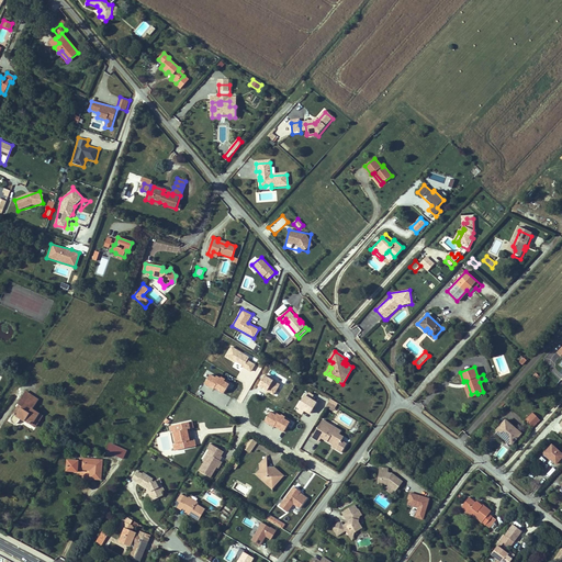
[(464,381),(470,396),(478,394),(476,392),(471,394),(467,381),(464,381)]
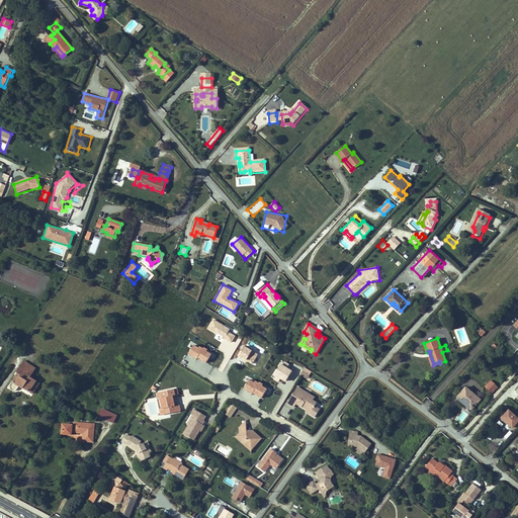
[(17,387),(19,386),(19,384),(23,386),(32,394),(38,383),(29,377),(34,368),(24,361),(17,372),(18,373),(21,375),(19,378),(16,376),(12,382),(10,385),(9,386),(9,387),(10,389),(10,390),(11,391),(12,391),(13,391),(14,391),(15,391),(16,390),(17,387)]
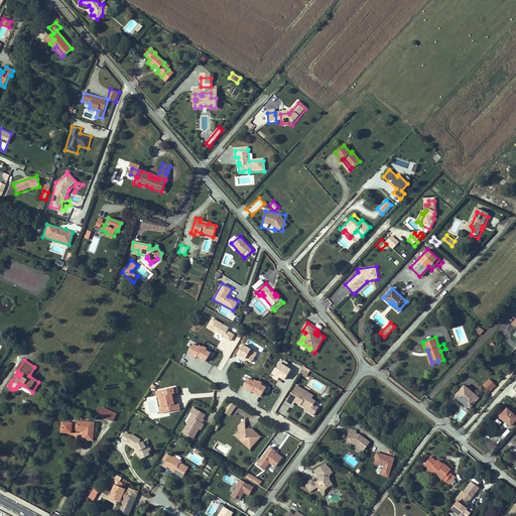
[(468,364),(458,375),(459,376),(469,365),(468,364)]
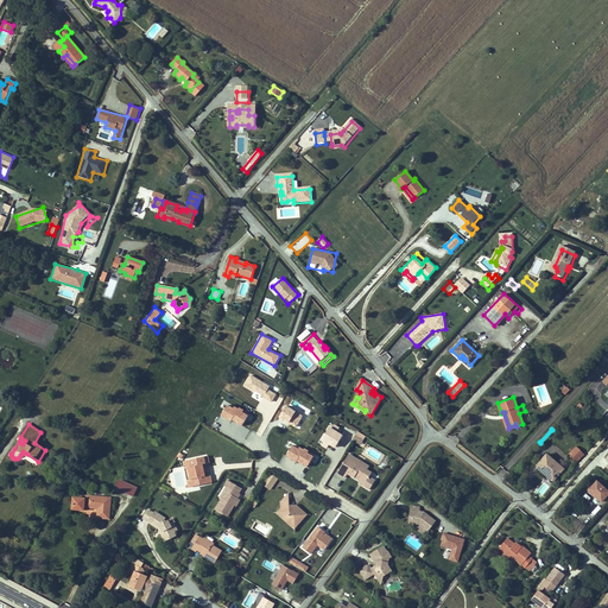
[(356,431),(352,441),(361,445),(366,436),(356,431)]
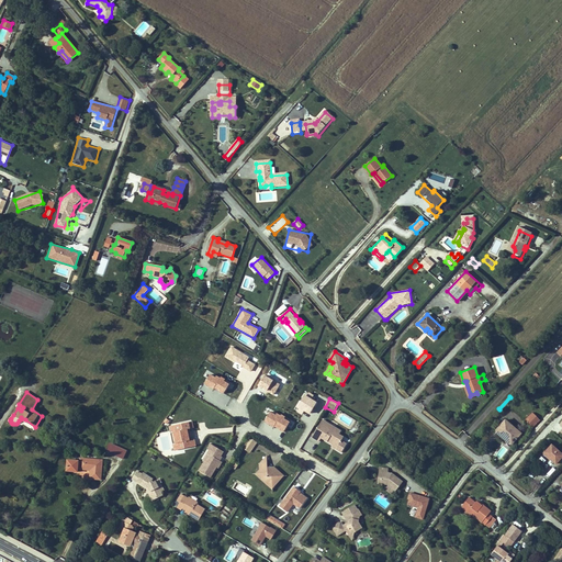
[(537,423),(536,422),(539,418),(532,413),(525,420),(532,428),(537,423)]
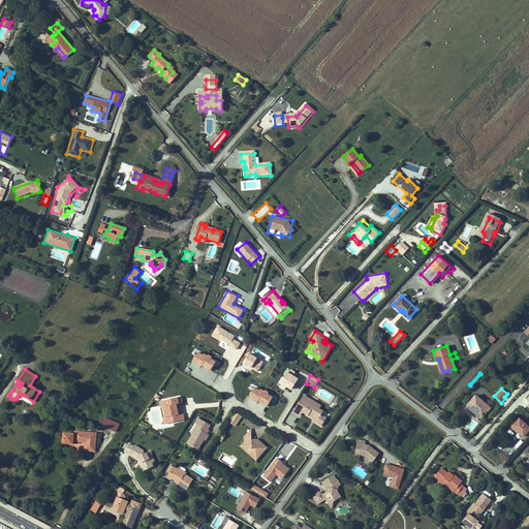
[(319,409),(321,405),(303,395),(292,413),(301,417),(302,415),(322,427),(328,417),(321,414),(323,411),(319,409)]
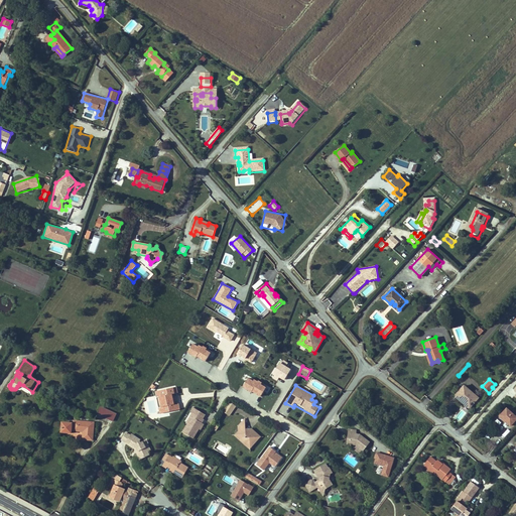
[(470,407),(478,397),(464,385),(456,395),(462,400),(461,401),(468,407),(469,406),(470,407)]
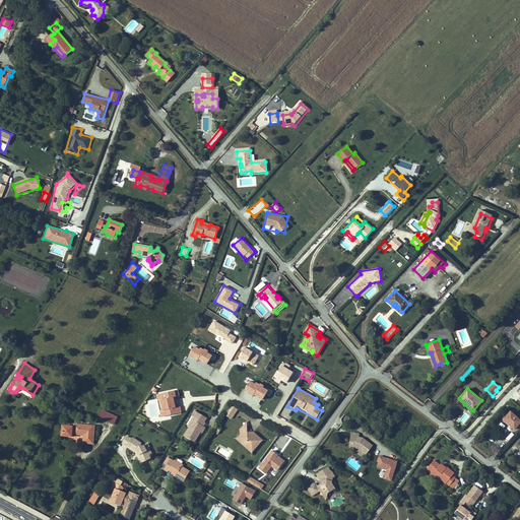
[(156,393),(160,417),(182,413),(181,406),(176,407),(174,397),(180,396),(179,390),(156,393)]
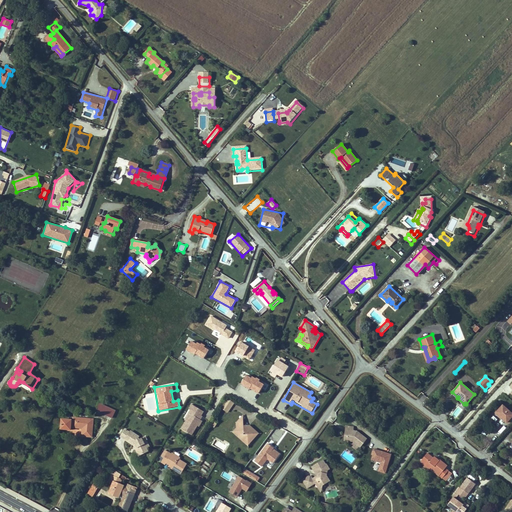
[(228,413),(232,406),(226,402),(222,408),(228,413)]
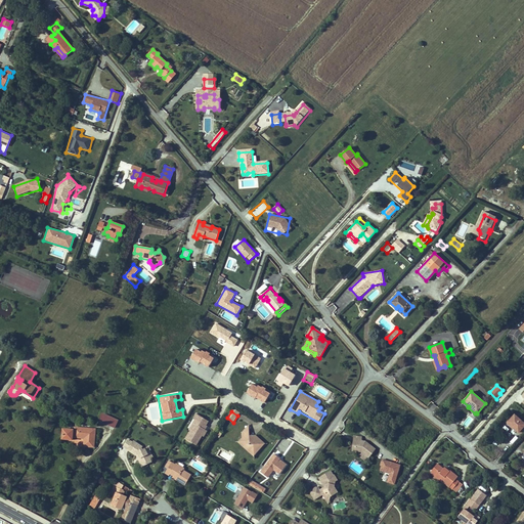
[(118,421),(106,415),(103,423),(115,428),(118,421)]
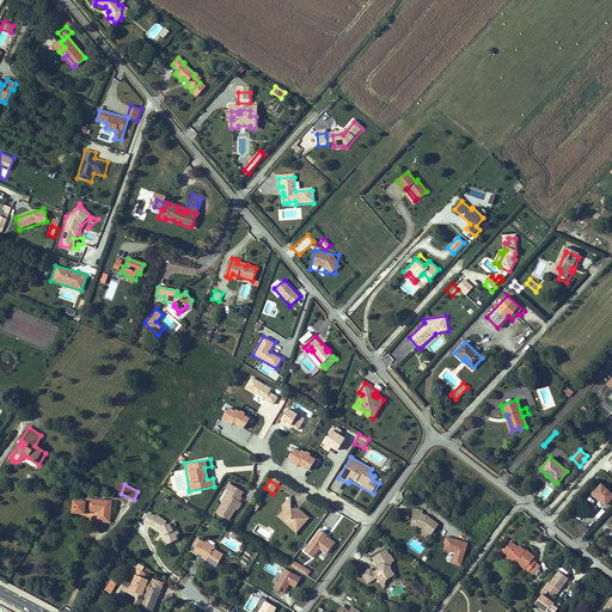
[(218,513),(230,520),(237,508),(240,502),(239,501),(242,497),(236,494),(238,489),(231,484),(227,489),(228,490),(226,494),(228,495),(226,499),(218,513)]
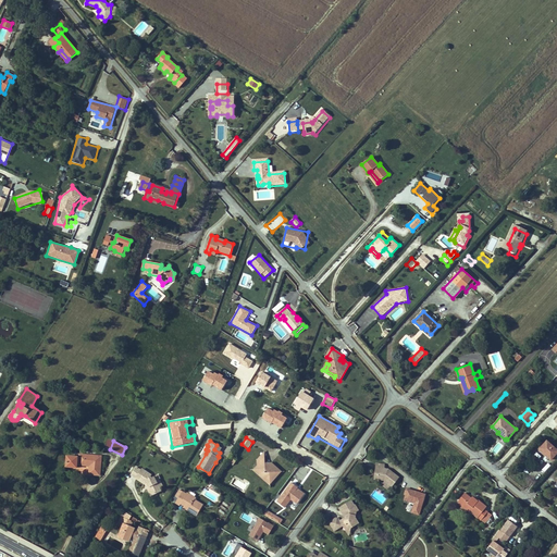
[(556,450),(546,441),(540,448),(541,449),(541,450),(551,459),(556,452),(556,450)]
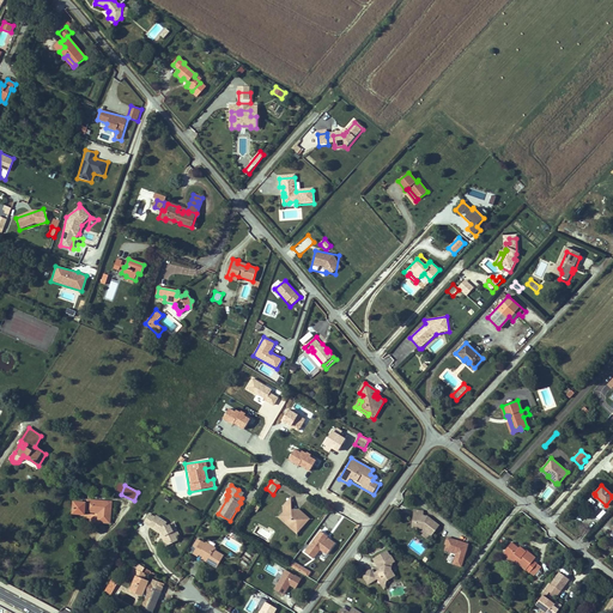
[(91,501),(91,504),(74,502),(73,511),(87,513),(99,514),(98,522),(110,523),(111,503),(91,501)]
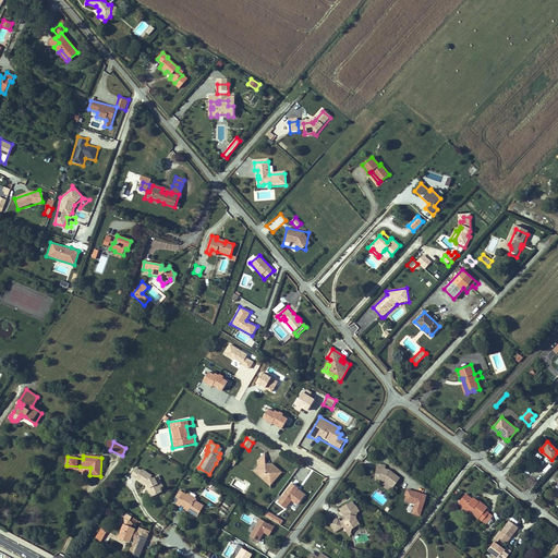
[(266,482),(267,481),(271,484),(278,476),(277,475),(280,472),(271,464),(268,468),(266,468),(265,464),(265,462),(264,460),(258,466),(256,469),(261,473),(261,477),(266,482)]
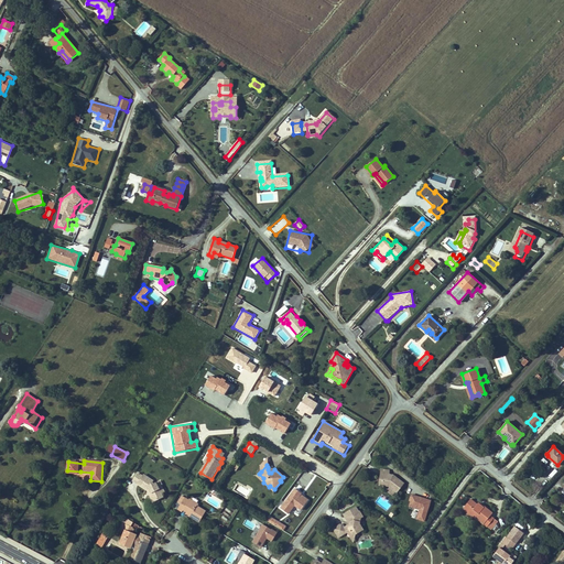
[(389,485),(391,486),(390,487),(397,492),(404,484),(393,475),(389,474),(389,469),(380,469),(380,474),(382,474),(381,484),(389,485)]
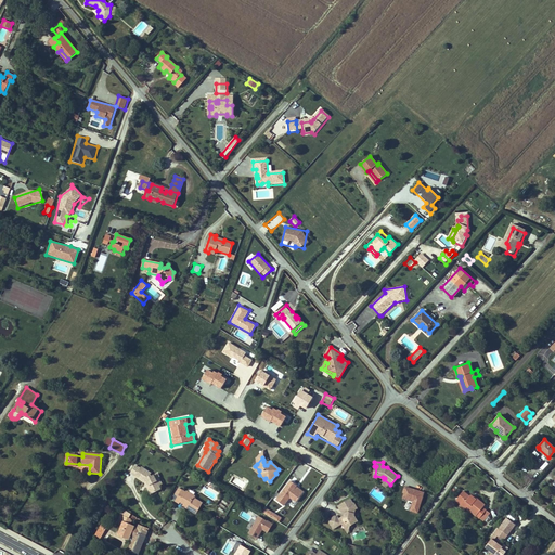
[(136,466),(131,474),(144,482),(146,480),(147,481),(150,485),(149,486),(150,489),(149,489),(151,494),(160,490),(159,486),(155,479),(158,478),(159,477),(158,474),(153,477),(150,475),(151,473),(142,467),(141,468),(136,466)]
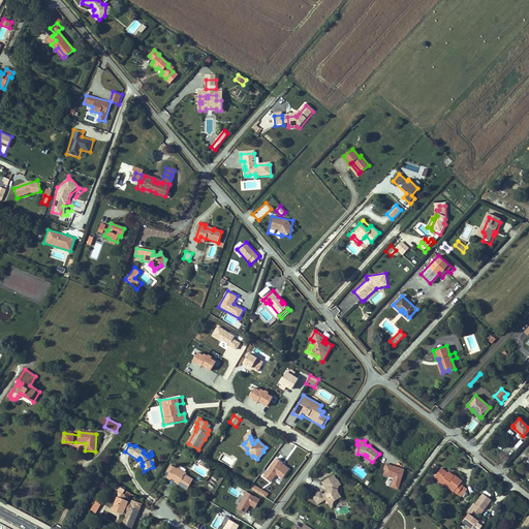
[(359,444),(356,444),(355,456),(366,457),(367,456),(365,455),(358,454),(359,444)]
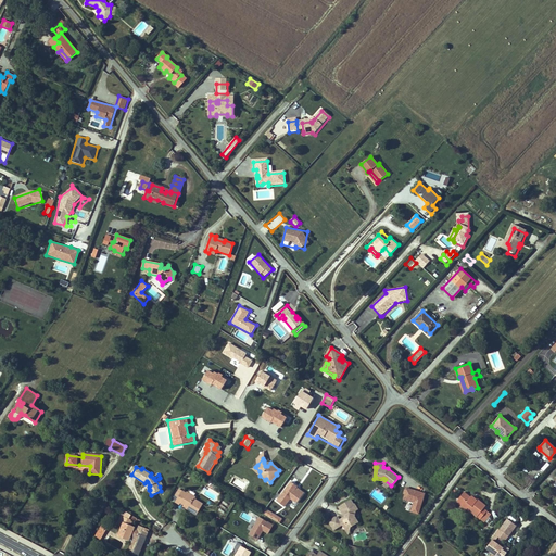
[(287,504),(294,508),(305,492),(288,481),(275,501),(285,508),(287,504)]
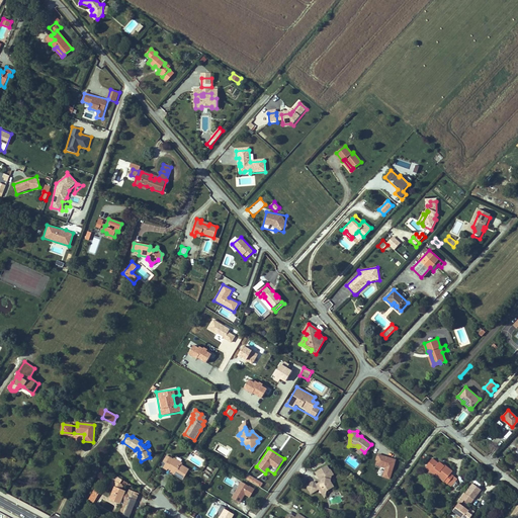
[(184,481),(189,468),(180,464),(182,461),(167,454),(161,467),(167,470),(166,472),(184,481)]
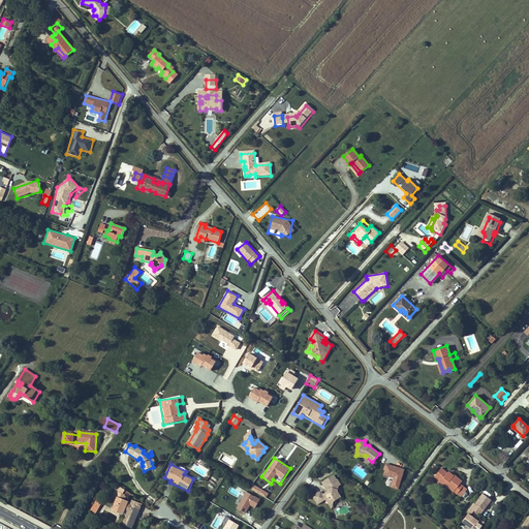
[(385,486),(399,490),(405,469),(385,464),(382,475),(389,477),(385,486)]
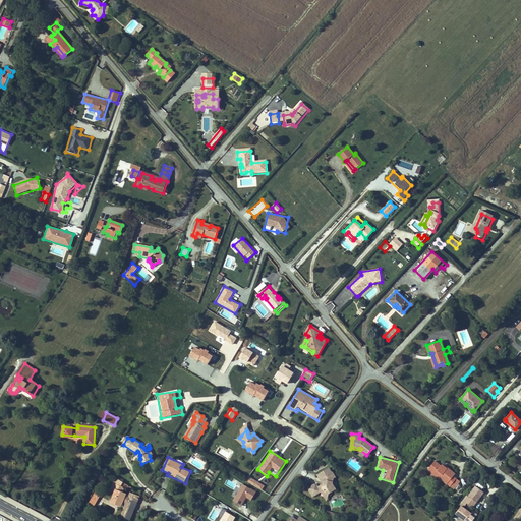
[(438,477),(450,486),(456,478),(453,476),(455,473),(448,468),(447,469),(441,465),(436,461),(430,466),(428,468),(427,470),(431,473),(429,476),(435,480),(438,477)]
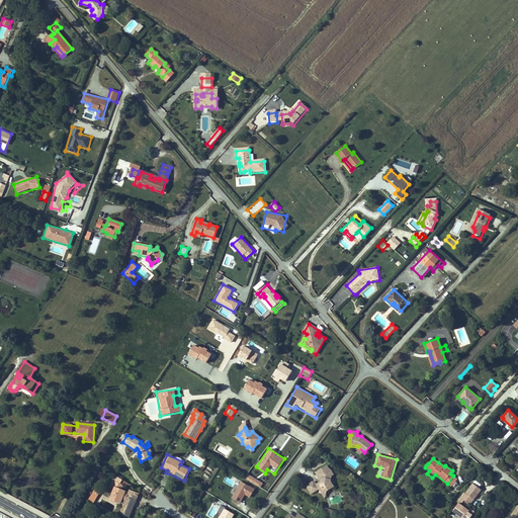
[(312,482),(306,485),(312,494),(320,489),(323,487),(325,491),(328,490),(334,486),(331,481),(331,476),(334,473),(331,469),(330,469),(327,464),(316,471),(320,479),(322,480),(321,482),(320,482),(317,484),(315,482),(314,481),(313,481),(312,482)]
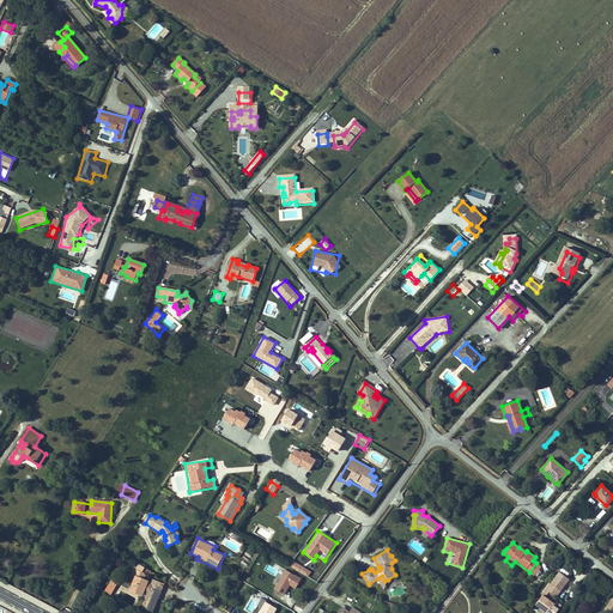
[(293,560),(290,566),(308,577),(311,572),(293,560)]
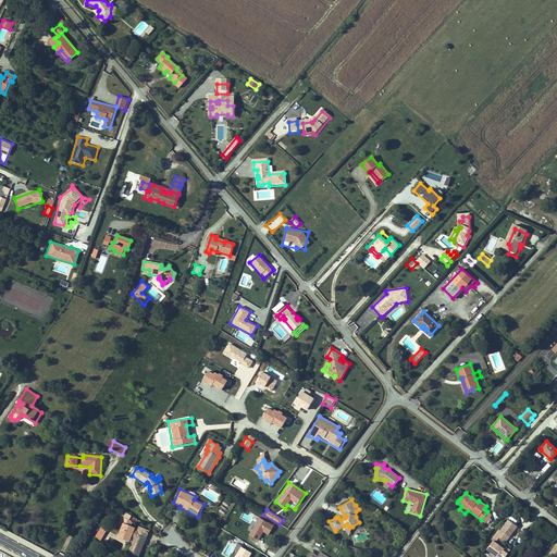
[(146,537),(136,533),(137,531),(134,530),(134,528),(130,525),(132,521),(140,524),(141,522),(123,511),(121,517),(126,519),(124,524),(121,525),(120,528),(121,531),(119,537),(133,544),(128,553),(138,556),(146,537)]
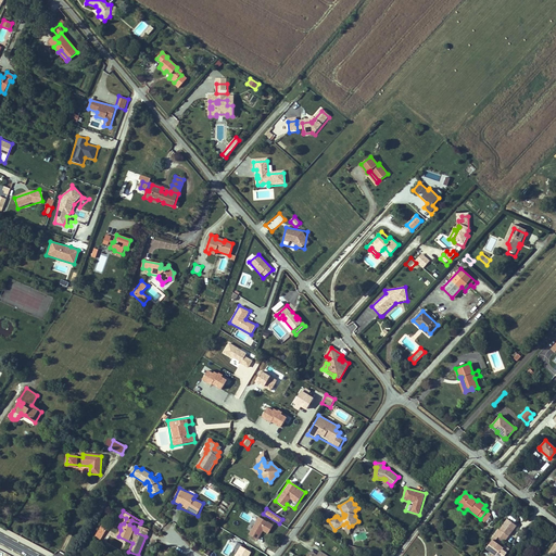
[(480,519),(483,522),(491,514),(487,510),(480,519)]
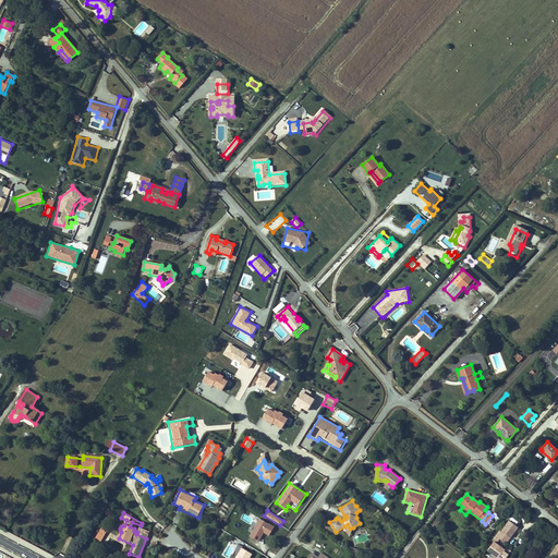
[(264,533),(269,536),(275,526),(259,519),(249,537),(258,543),(264,533)]
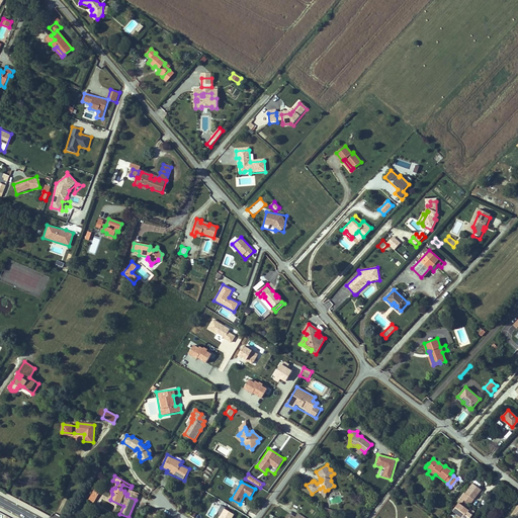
[(320,489),(325,497),(328,490),(325,491),(323,487),(320,489)]
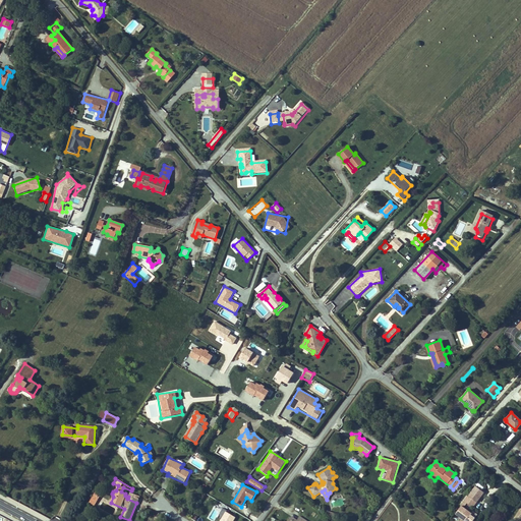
[(130,493),(129,495),(128,497),(127,499),(136,503),(138,497),(130,493)]
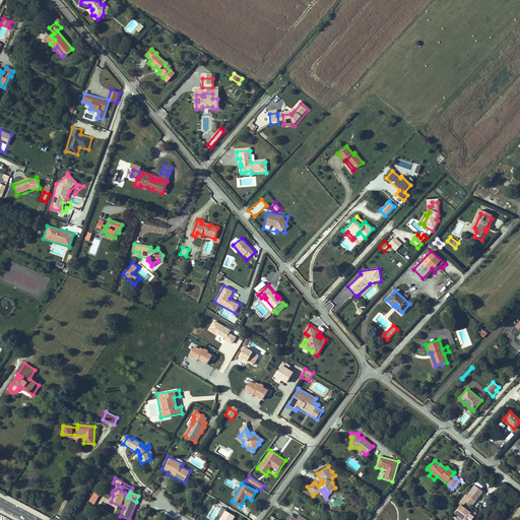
[(475,501),(467,495),(454,512),(464,519),(470,513),(463,507),(466,502),(471,506),(475,501)]
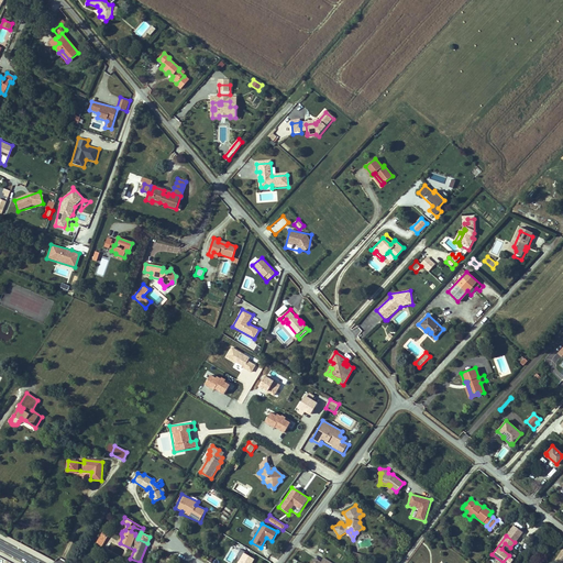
[(238,562),(252,562),(254,558),(245,554),(246,551),(236,547),(235,550),(233,549),(231,553),(240,558),(238,562)]
